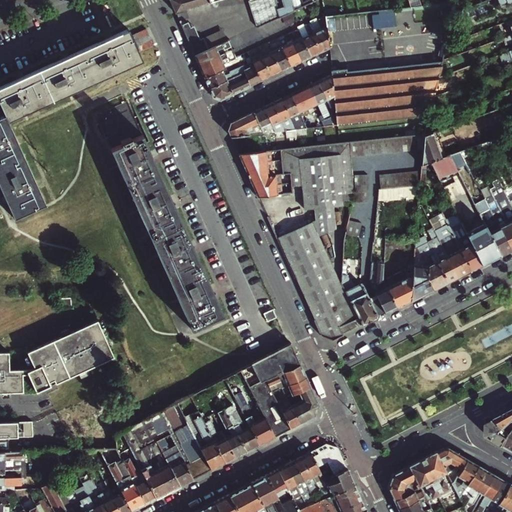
[(170,0),(176,12),(215,0),(248,0),(258,27),(294,10),(292,3),(291,0),(170,0)]
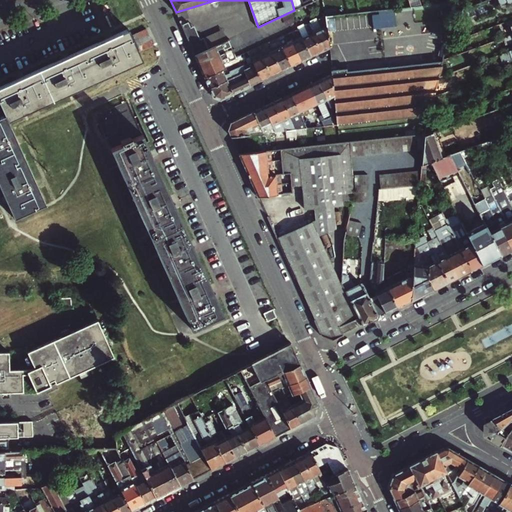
[(466,18),(463,10),(454,13),(452,23),(466,18)]
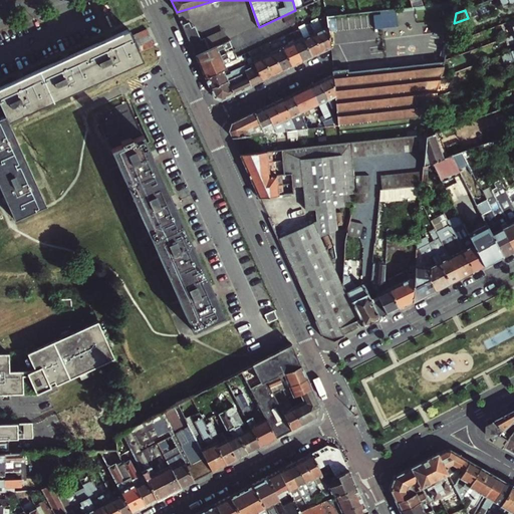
[(327,17),(314,23),(318,32),(314,34),(323,52),(330,49),(327,17)]
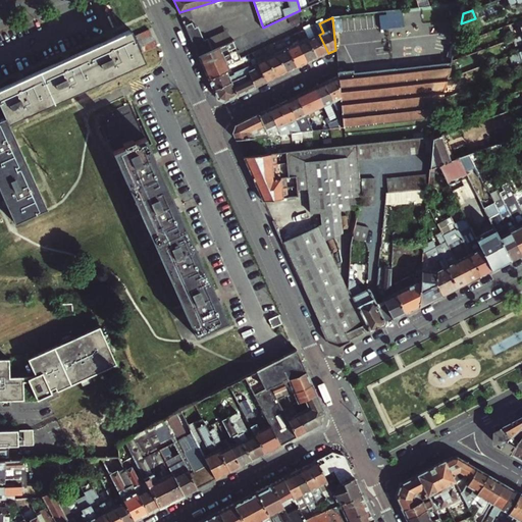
[(206,45),(204,40),(200,32),(197,34),(194,28),(192,22),(185,25),(199,56),(212,50),(209,44),(206,45)]
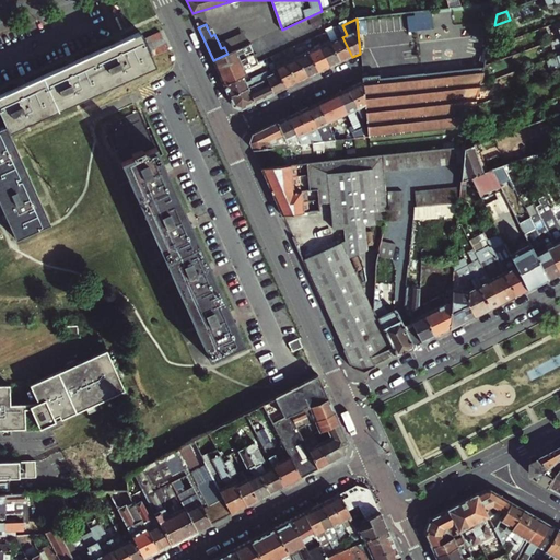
[(347,35),(342,25),(326,33),(340,62),(352,57),(342,37),(347,35)]
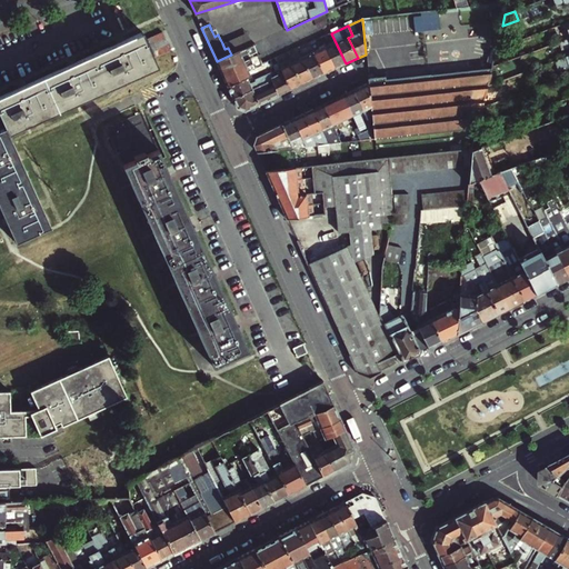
[(568,38),(568,27),(567,29),(568,32),(559,36),(561,41),(568,38)]
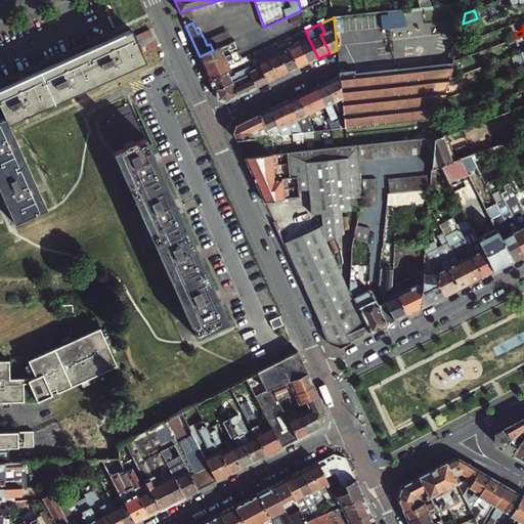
[(144,50),(159,45),(151,29),(138,34),(144,50)]
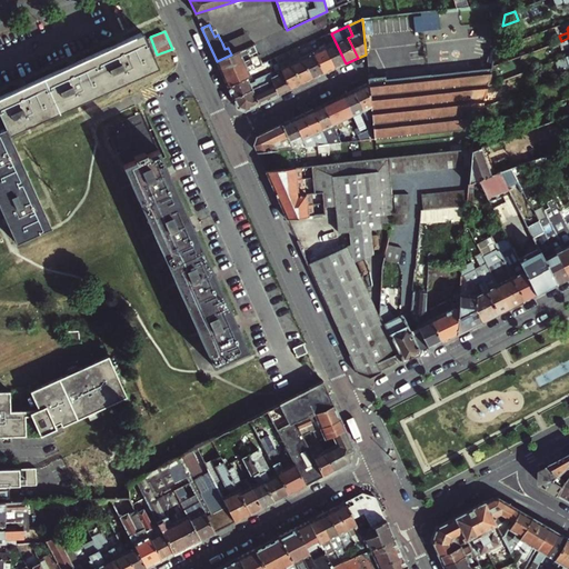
[(159,67),(143,32),(0,97),(0,115),(6,128),(0,129),(0,210),(15,243),(50,228),(10,136),(159,67)]
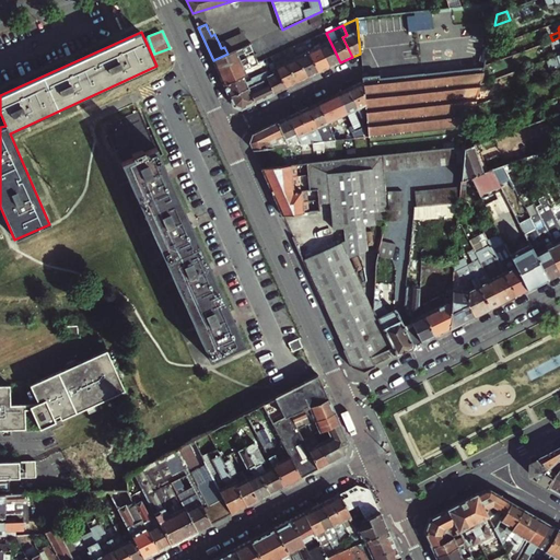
[(340,62),(326,33),(316,37),(330,67),(340,62)]
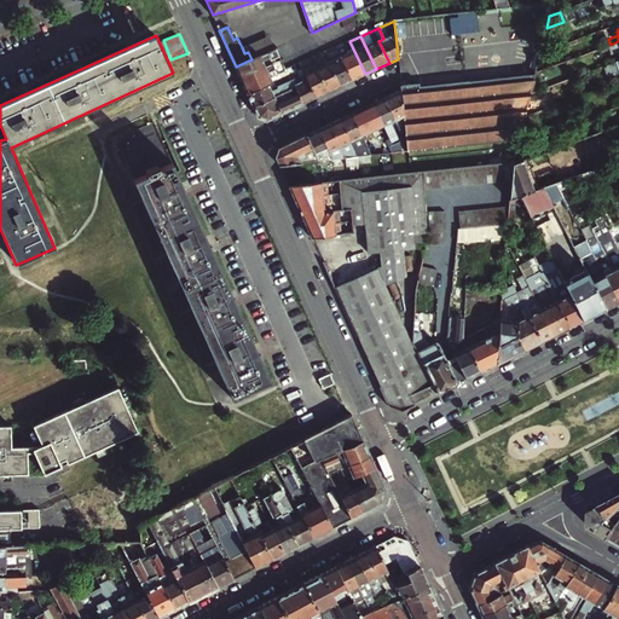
[(365,74),(350,41),(337,47),(353,80),(365,74)]
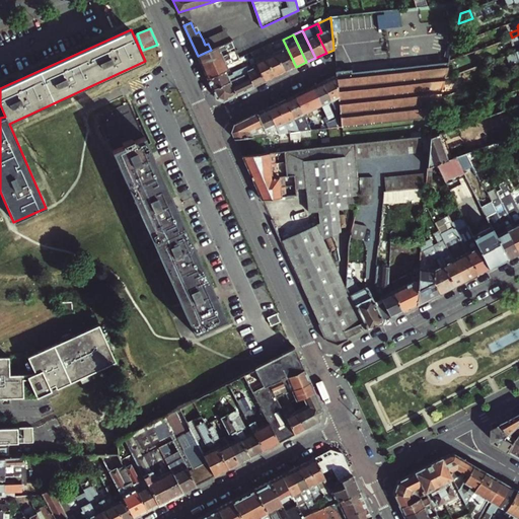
[(518,34),(512,38),(510,39),(513,46),(518,44),(518,34)]
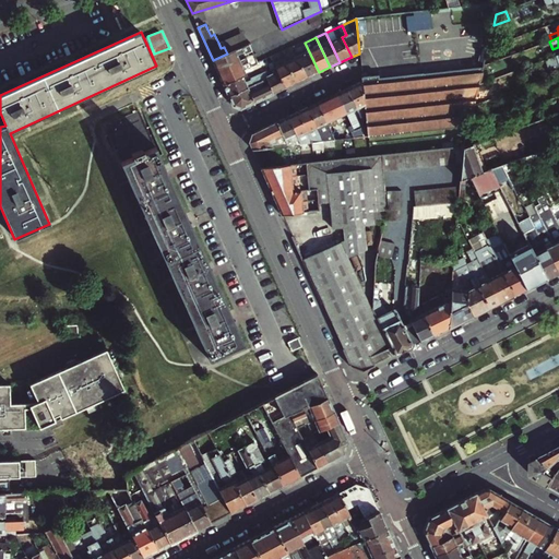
[(319,72),(305,43),(302,43),(294,47),(308,78),(319,72)]
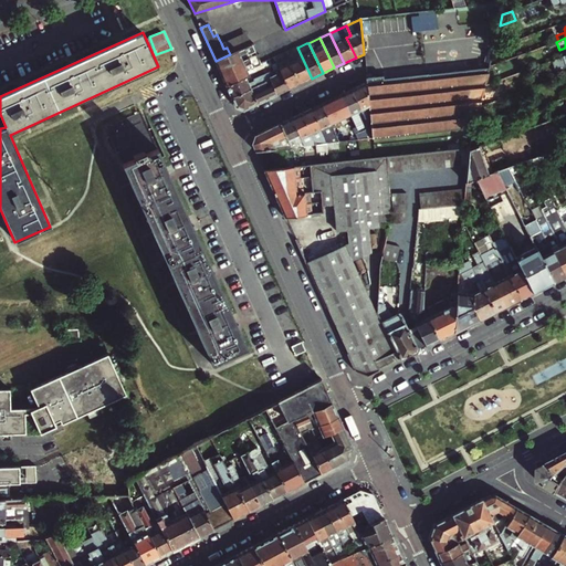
[(297,48),(286,53),(301,84),(312,79),(297,48)]
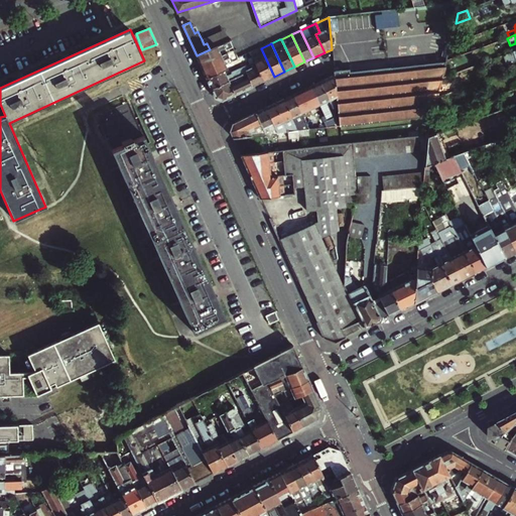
[(224,51),(221,44),(210,49),(197,55),(201,65),(227,52),(227,49),(224,51)]
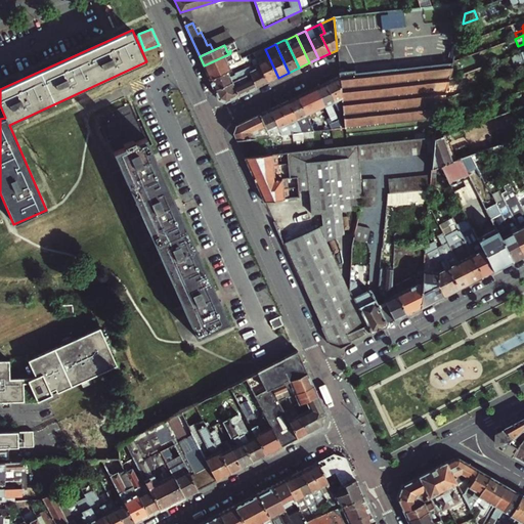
[(243,59),(237,49),(230,53),(204,66),(208,76),(243,59)]
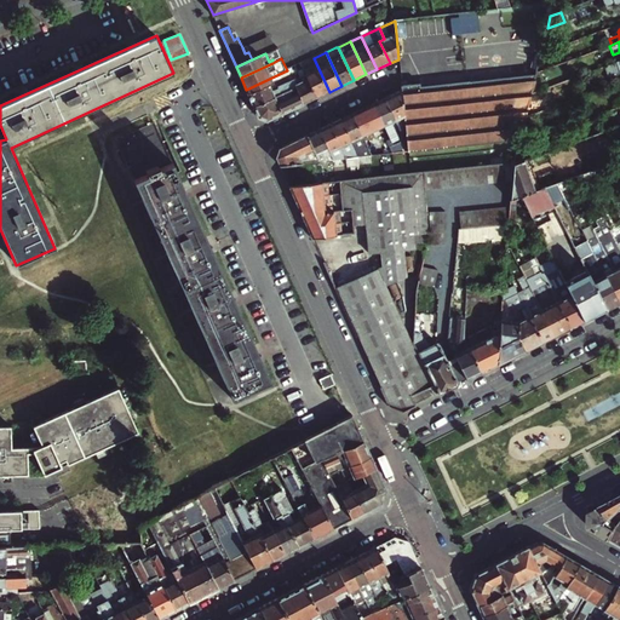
[(305,67),(303,68),(317,97),(329,92),(314,58),(303,63),(305,67)]
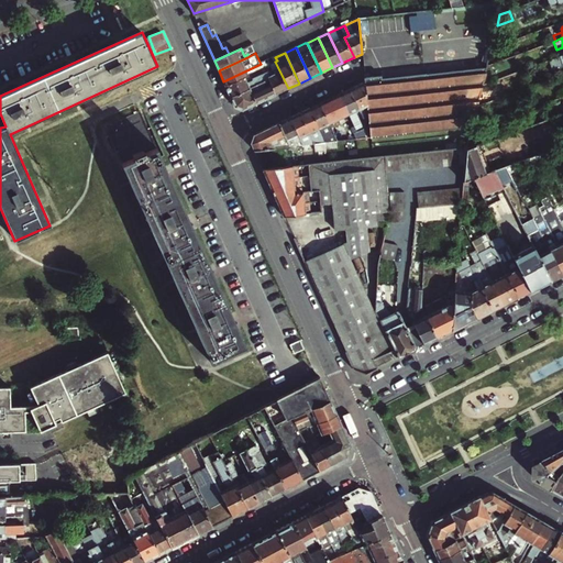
[(562,56),(550,62),(553,68),(562,64),(562,56)]
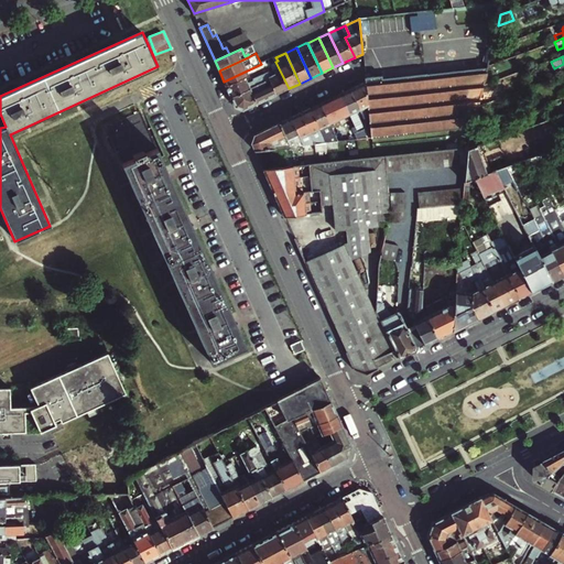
[(289,88),(275,62),(270,64),(272,67),(271,68),(272,71),(269,72),(271,76),(269,78),(270,79),(272,84),(277,94),(289,88)]
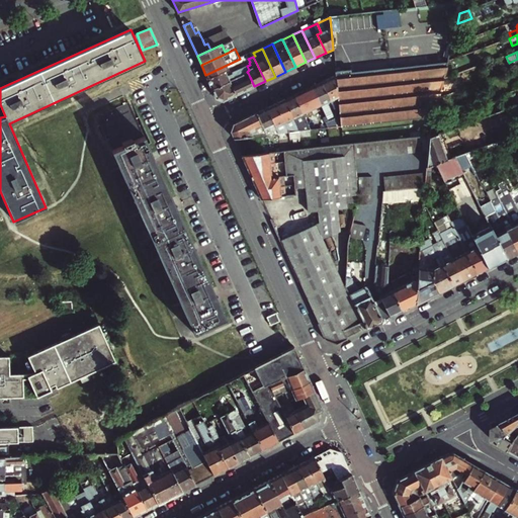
[(231,67),(241,62),(240,59),(205,75),(207,78),(231,67)]
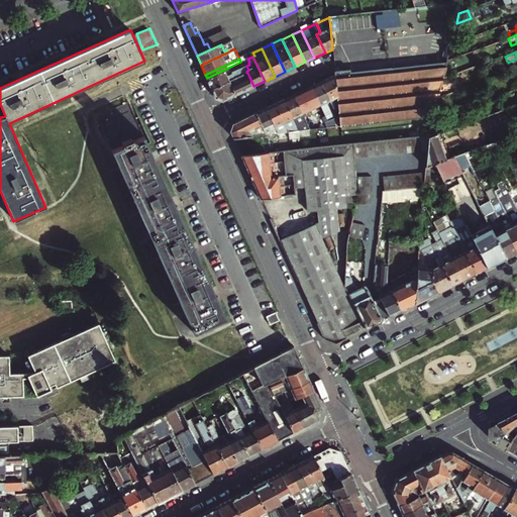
[(434,115),(447,61),(351,72),(350,70),(334,72),(335,76),(337,98),(339,126),(434,115)]
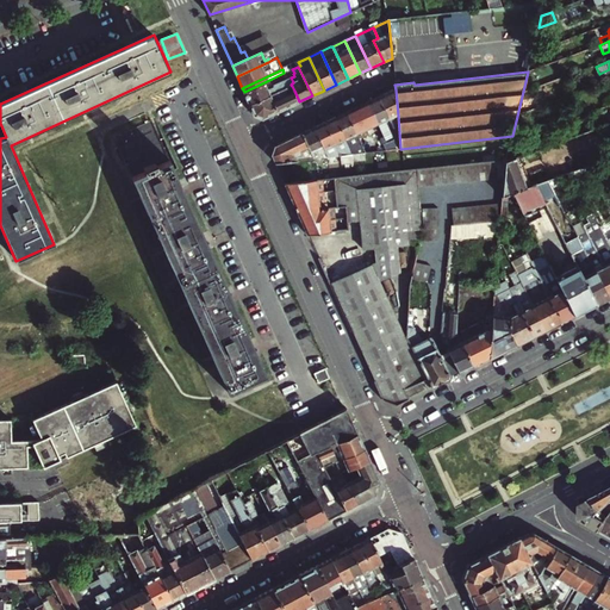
[(250,105),(255,116),(263,118),(299,101),(294,91),(288,93),(286,88),(292,86),(291,85),(293,82),(291,78),(288,79),(274,85),(278,92),(250,105)]
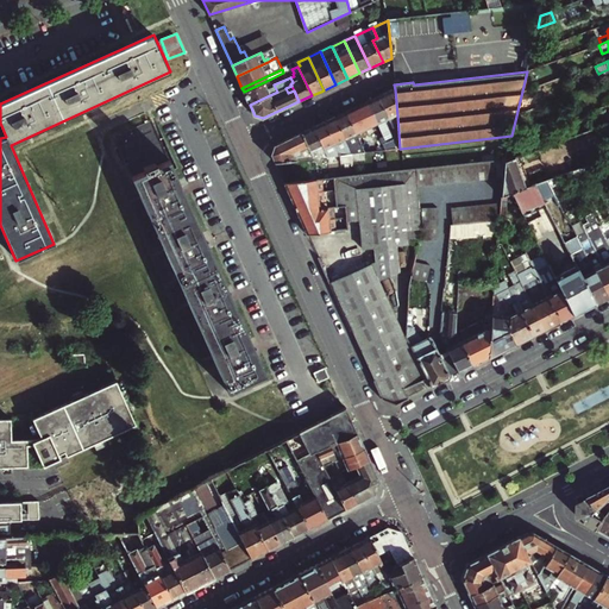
[(274,85),(271,79),(244,92),(250,105),(277,92),(274,85)]
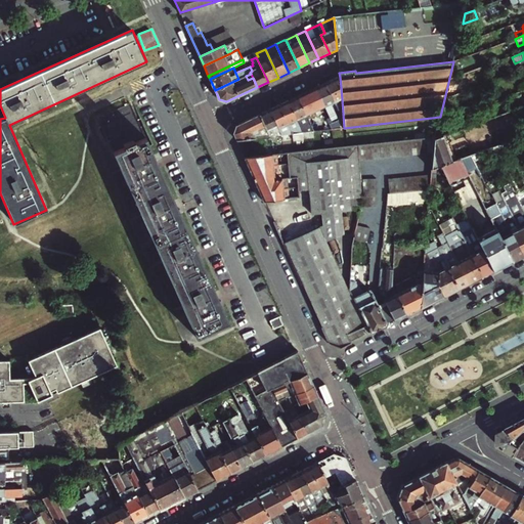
[(340,77),(325,83),(335,102),(342,99),(340,77)]
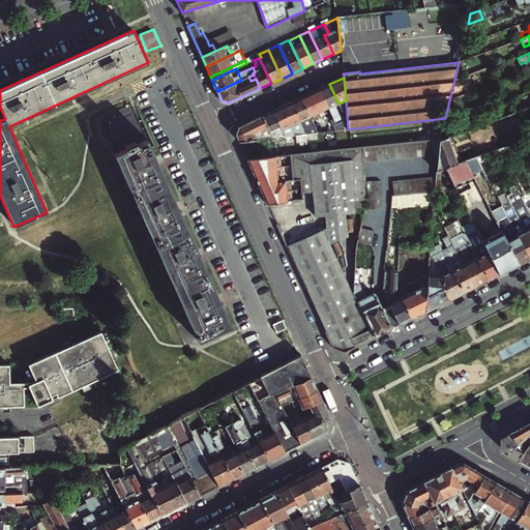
[(329,84),(320,88),(334,120),(341,117),(337,112),(335,106),(339,104),(329,84)]
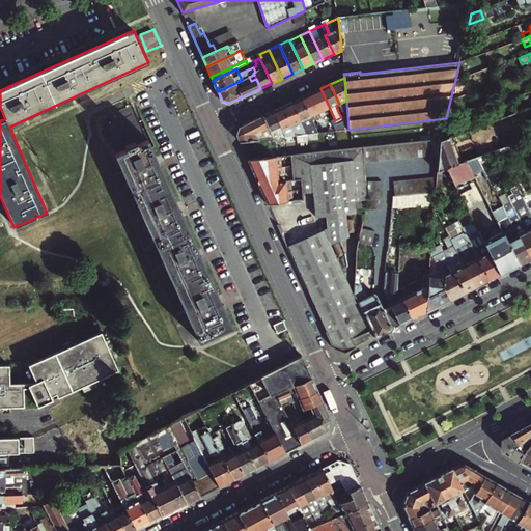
[(320,88),(311,93),(320,113),(326,124),(329,132),(340,131),(338,126),(335,127),(334,124),(337,123),(335,120),(320,88)]
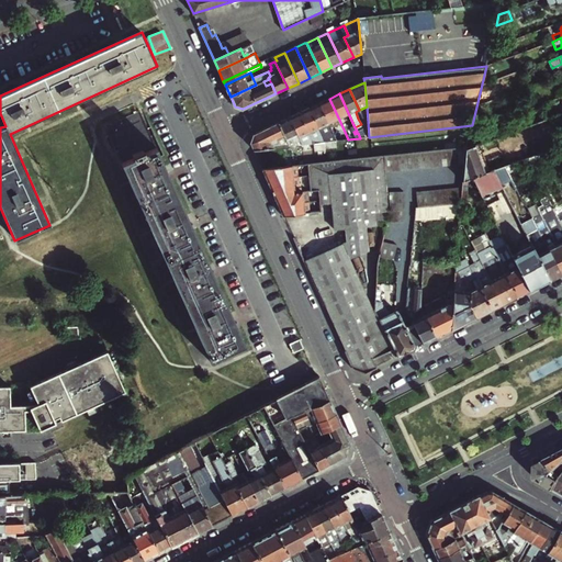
[(329,99),(319,103),(337,141),(346,139),(348,139),(345,132),(340,134),(335,121),(339,120),(329,99)]
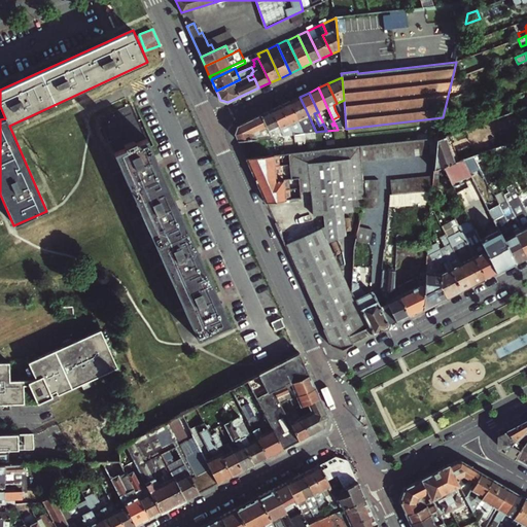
[(300,97),(290,101),(305,133),(309,133),(316,132),(300,97)]
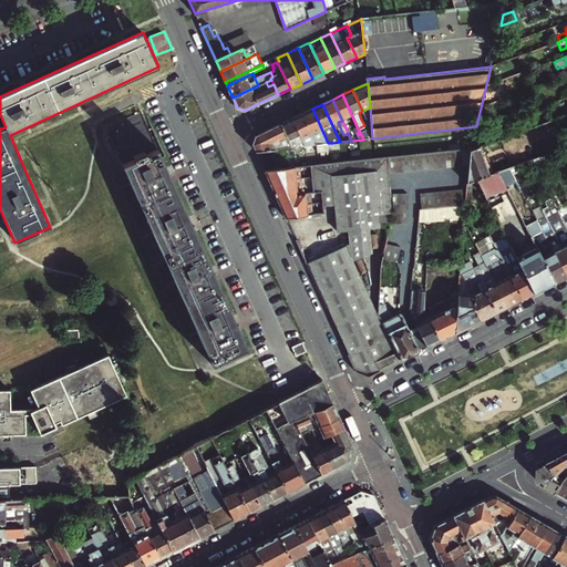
[(328,143),(312,109),(302,113),(317,144),(328,143)]
